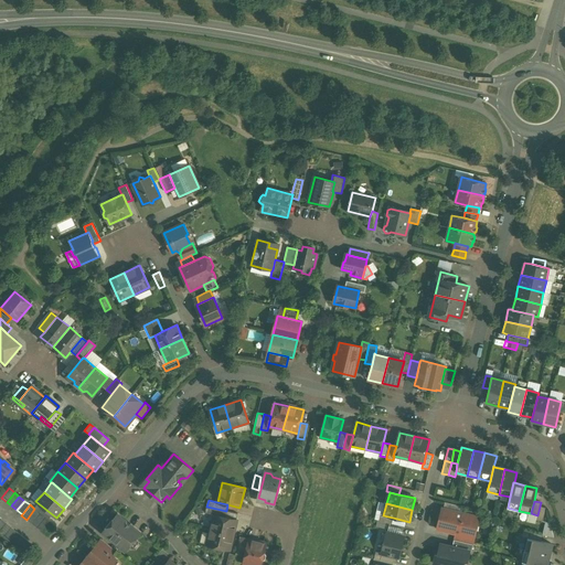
[(226,511),(206,507),(205,513),(213,514),(224,518),(226,511)]
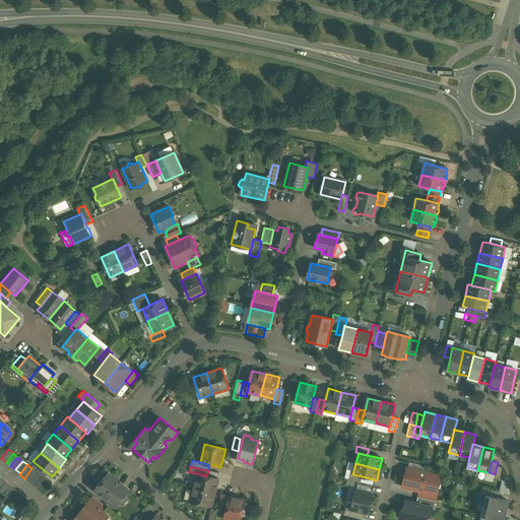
[(502,468),(497,466),(495,474),(494,478),(499,479),(502,468)]
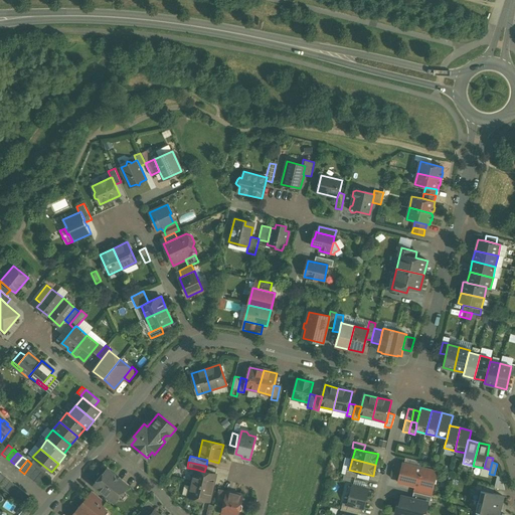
[(31,464),(24,474),(28,477),(36,468),(31,464)]
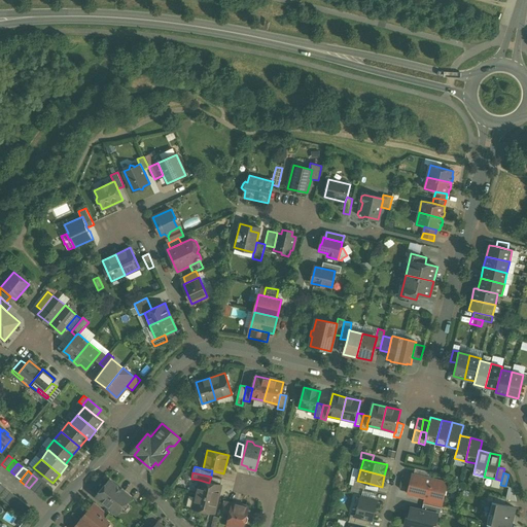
[(445,482),(413,475),(408,494),(424,498),(440,501),(440,500),(445,482)]
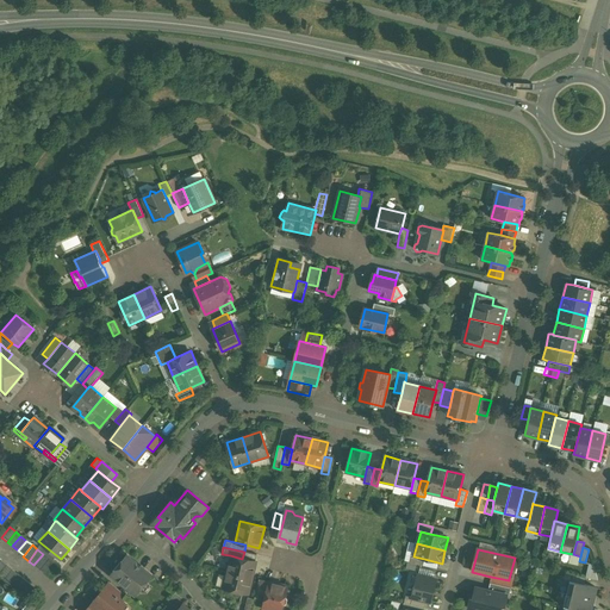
[(244,552),(242,559),(255,561),(256,554),(244,552)]
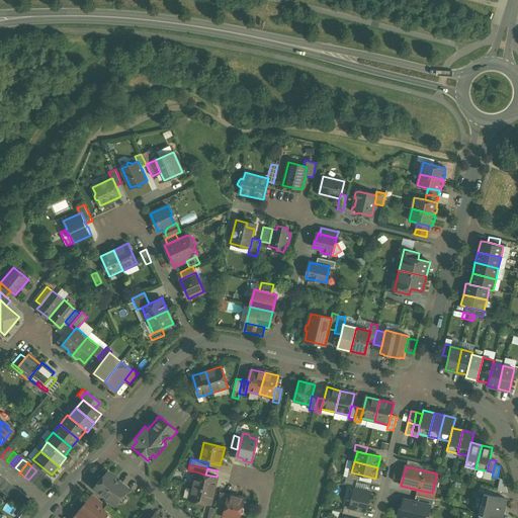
[(36,470),(28,480),(33,484),(41,475),(36,470)]
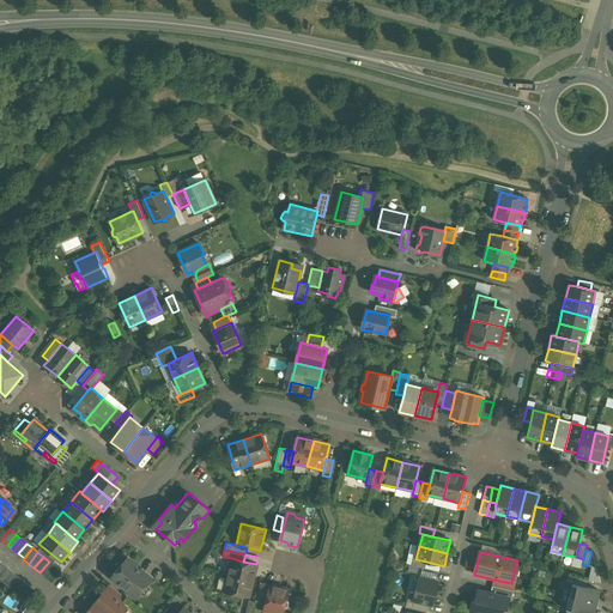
[(153,578),(127,557),(111,576),(137,598),(153,578)]
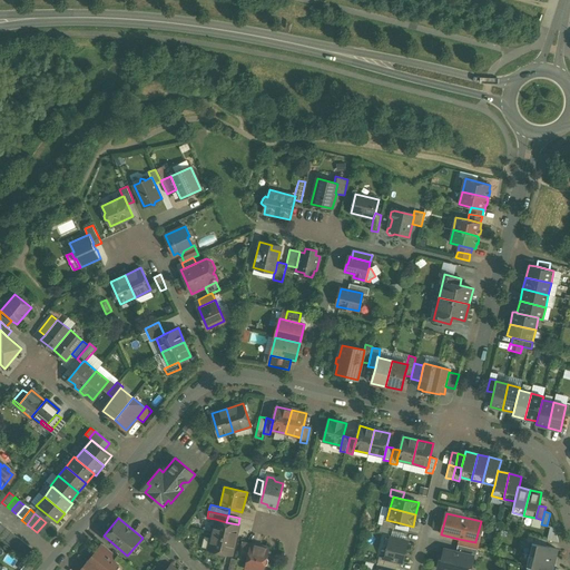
[(226,522),(215,519),(212,534),(235,540),(239,524),(238,524),(226,522)]
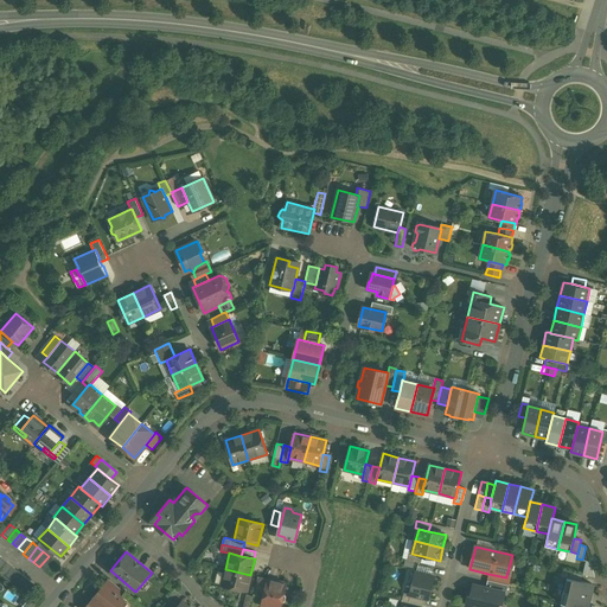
[(411,554),(409,553),(407,560),(421,563),(422,556),(411,554)]
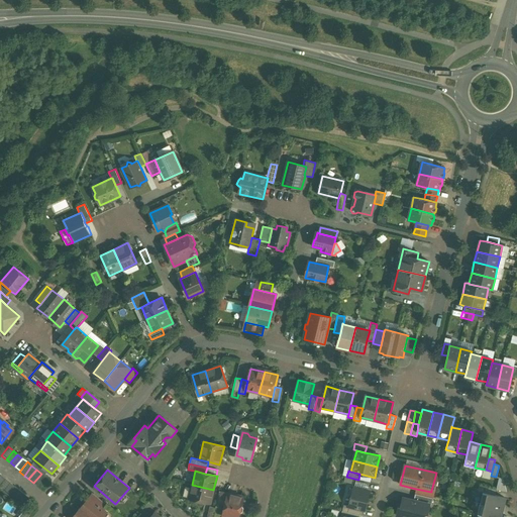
[(41,474),(33,483),(38,487),(45,478),(41,474)]
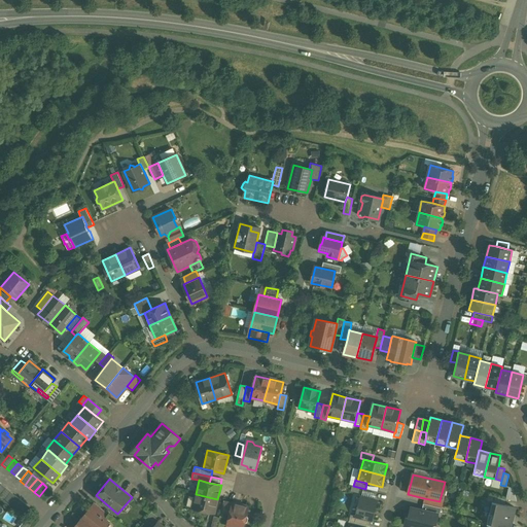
[(5,488),(0,494),(0,498),(3,501),(10,492),(5,488)]
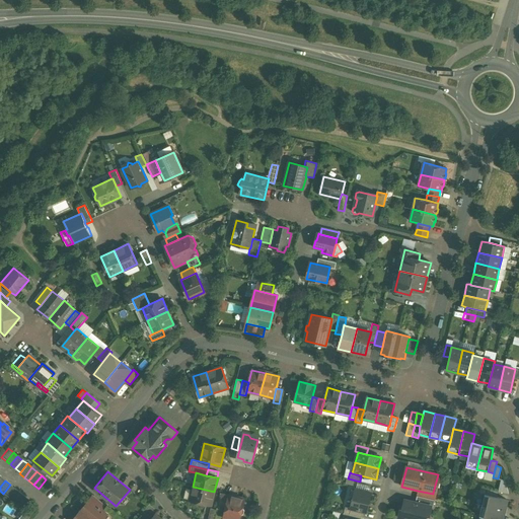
[(14,489),(10,485),(3,494),(7,497),(14,489)]
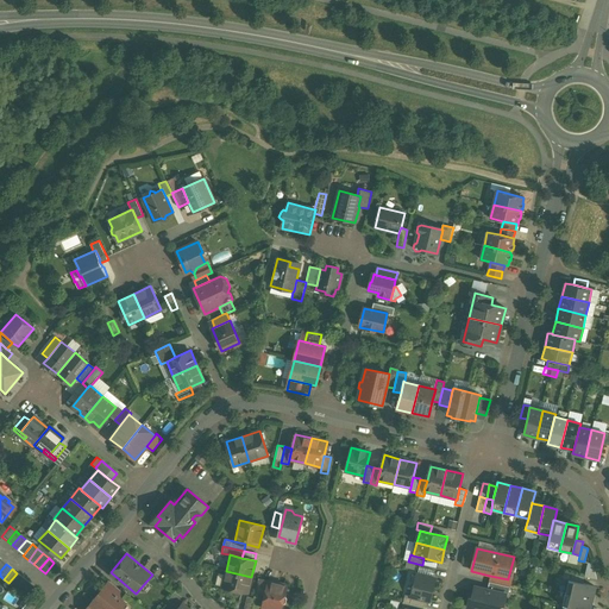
[(433,571),(419,569),(418,575),(432,578),(433,571)]
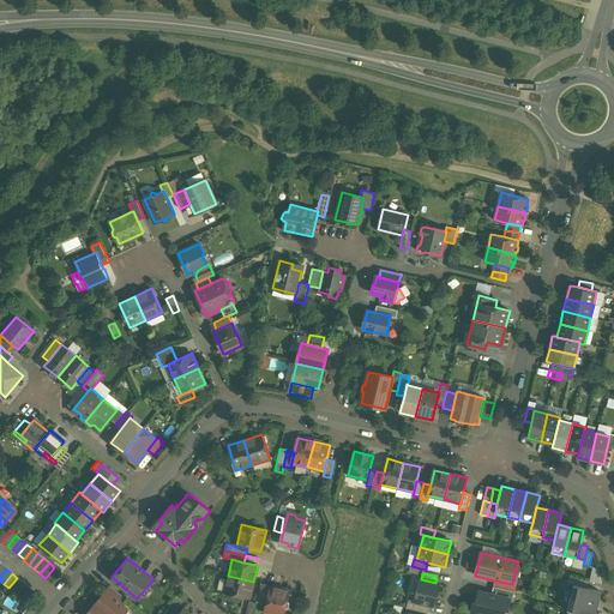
[(253,582),(228,576),(224,593),(250,597),(253,582)]
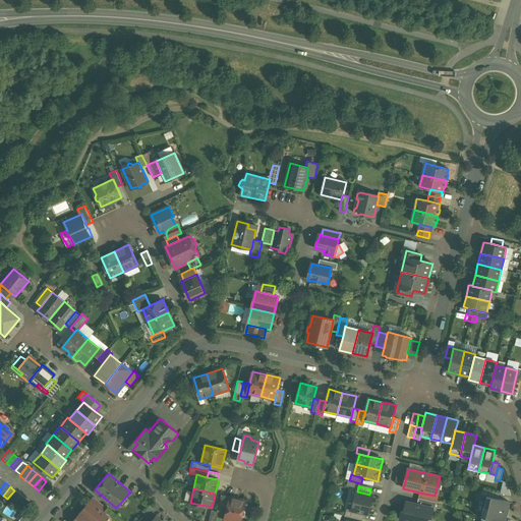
[(501,494),(482,489),(481,496),(486,497),(499,500),(501,494)]
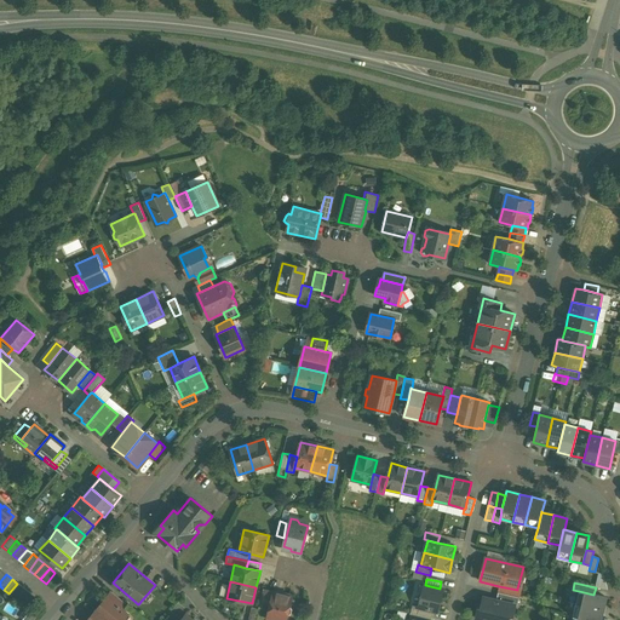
[(23,589),(17,584),(9,593),(15,598),(23,589)]
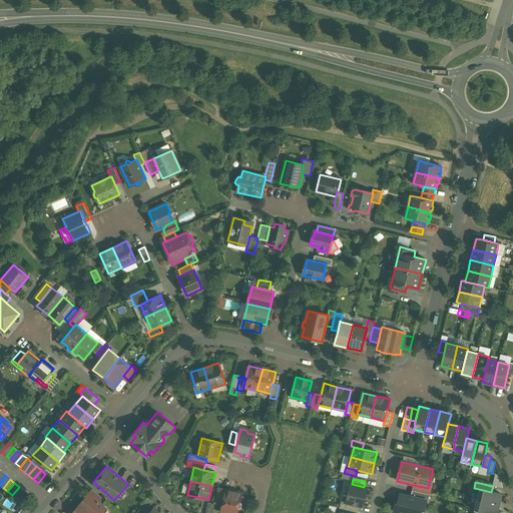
[(352,484),(350,484),(350,485),(348,493),(346,502),(359,505),(363,506),(368,488),(352,484)]
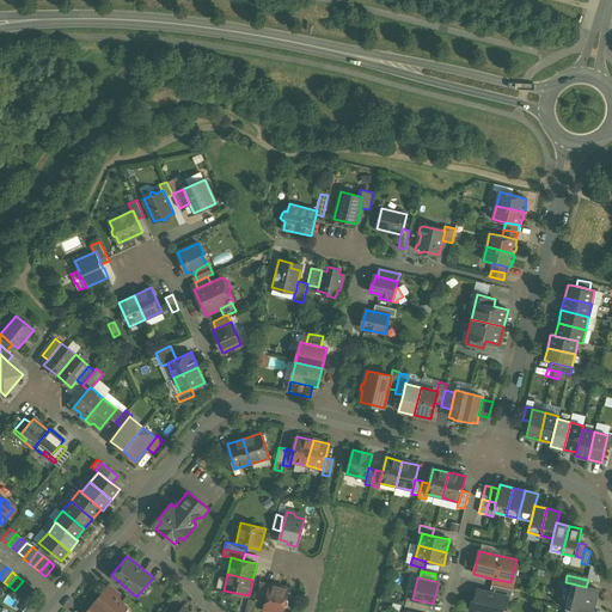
[(510,582),(493,579),(491,585),(513,591),(514,582),(510,581),(510,582)]
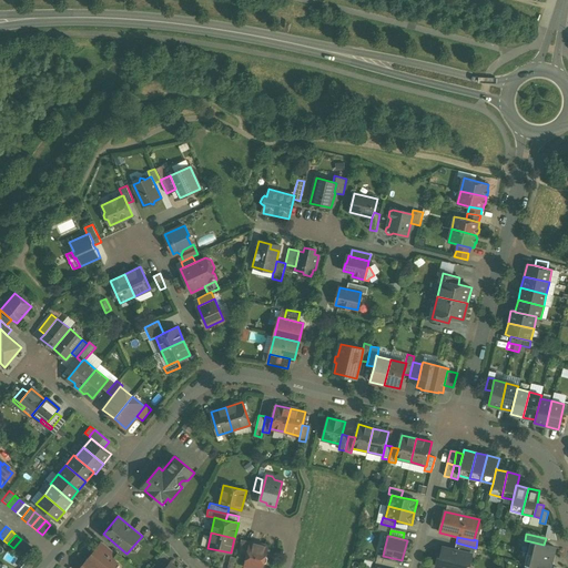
[(21,539),(13,548),(18,553),(19,553),(27,543),(21,539)]
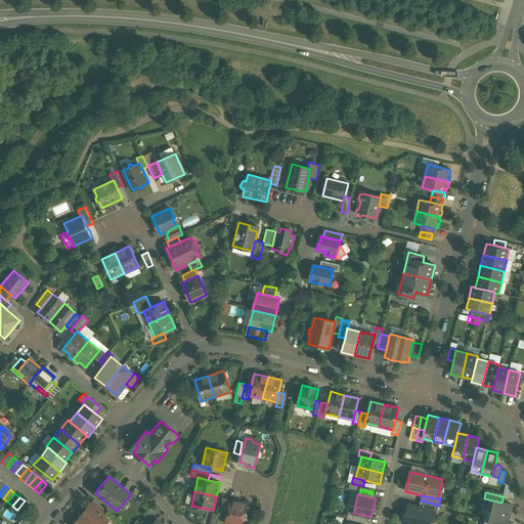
[(231,500),(222,498),(219,513),(227,515),(231,500)]
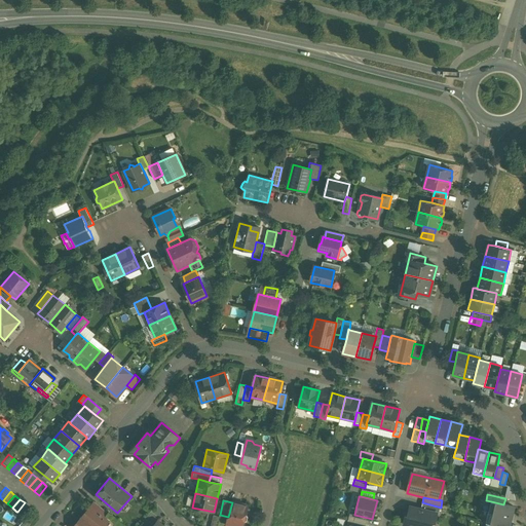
[(503,504),(491,501),(488,512),(512,518),(514,506),(503,504)]
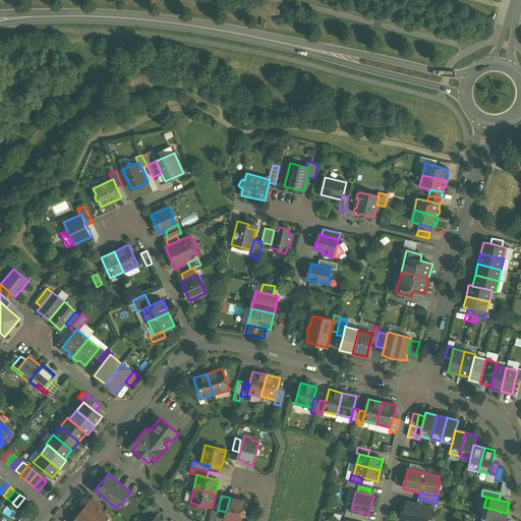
[(24,498),(17,507),(21,511),(29,502),(24,498)]
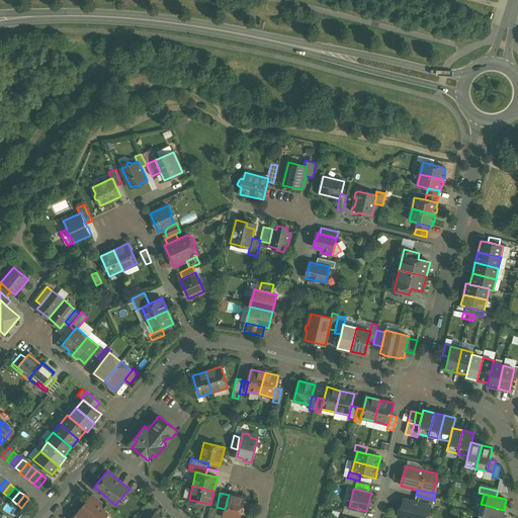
[(106,505),(93,495),(89,500),(102,510),(106,505)]
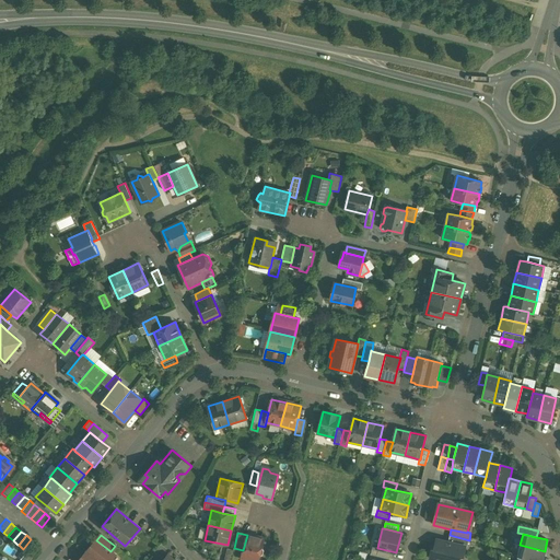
[(264,538),(247,535),(243,550),(242,559),(245,559),(257,559),(259,557),(263,555),(264,550),(261,547),(264,538)]
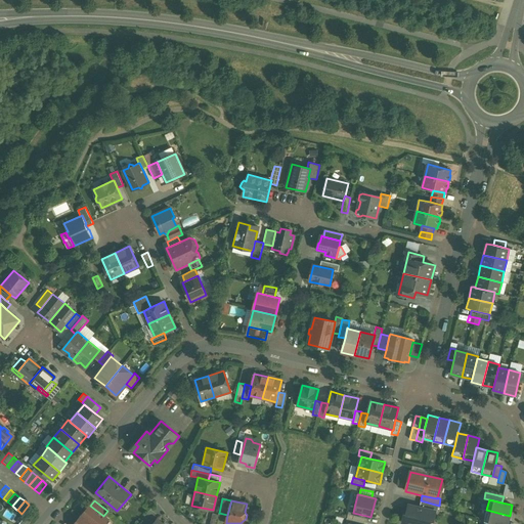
[(439,506),(421,500),(420,507),(435,511),(435,512),(437,513),(439,506)]
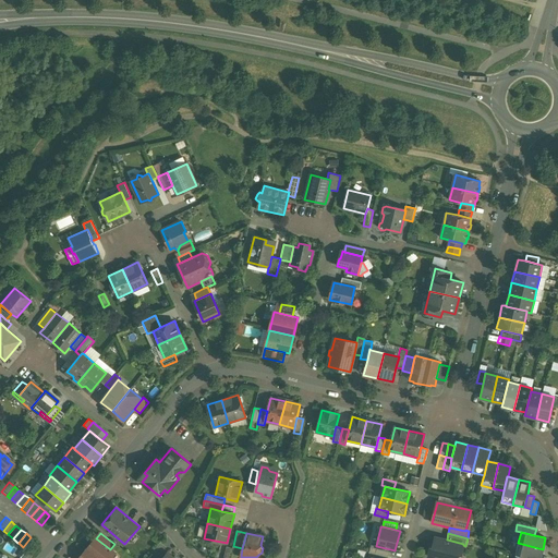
[(96,538),(96,537),(86,549),(96,557),(110,557),(114,554),(110,549),(96,538)]
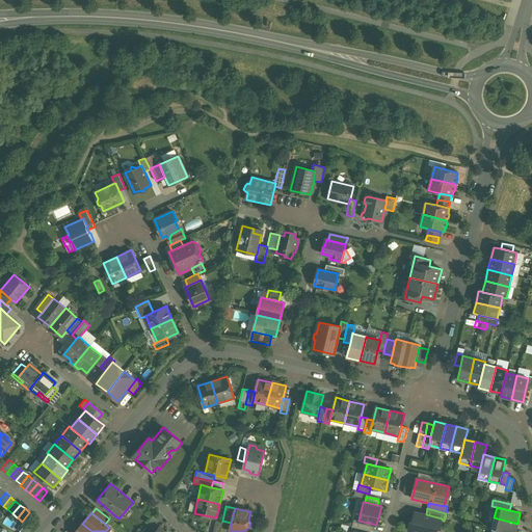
[(426,514),(415,512),(413,521),(410,521),(408,531),(413,531),(418,531),(419,530),(423,531),(422,531),(435,531),(437,528),(440,528),(442,520),(442,519),(426,514)]
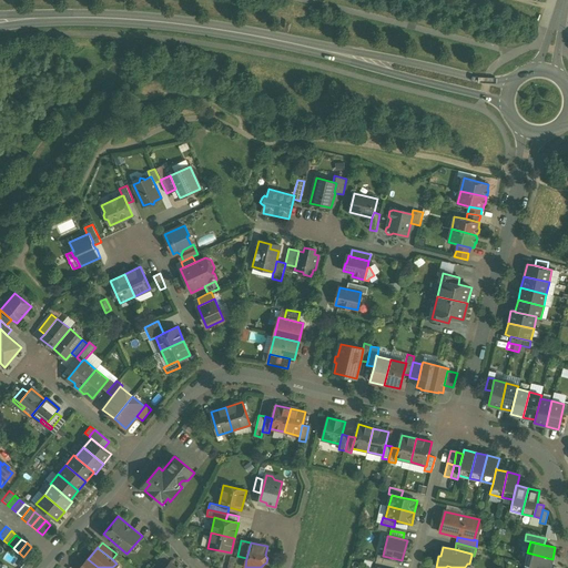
[(549,567),(553,559),(527,553),(525,565),(536,567),(539,567),(549,567)]
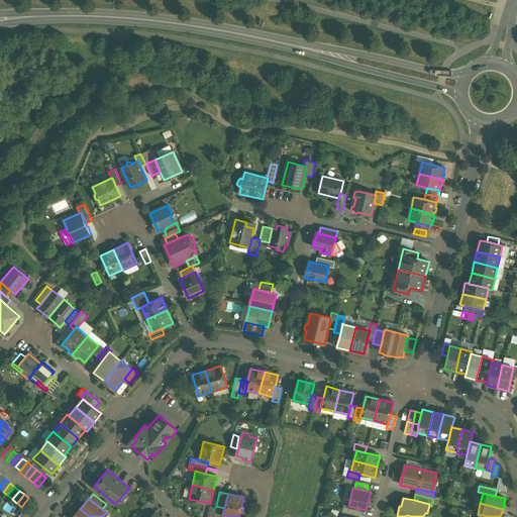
[(348,506),(343,505),(342,511),(359,515),(362,509),(348,506)]
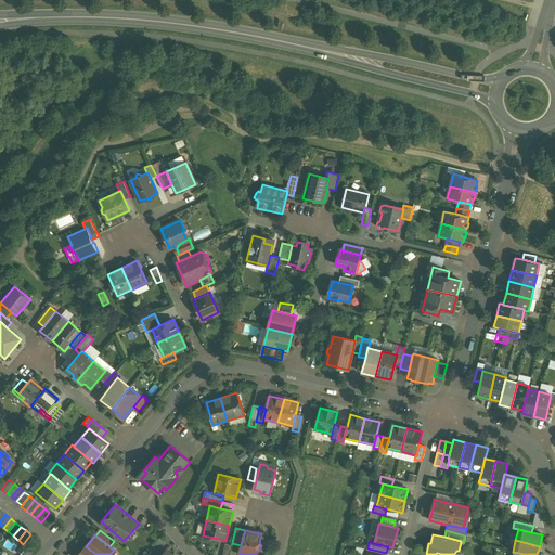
[(229,554),(231,545),(226,543),(222,554),(229,554)]
